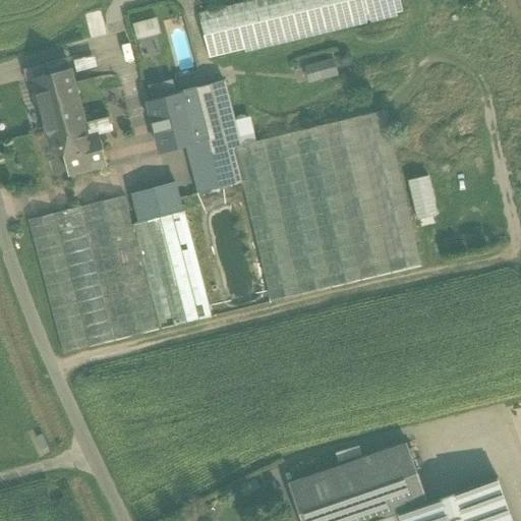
[(398,0),(248,0),(197,12),(210,58),(402,12),(398,0)]
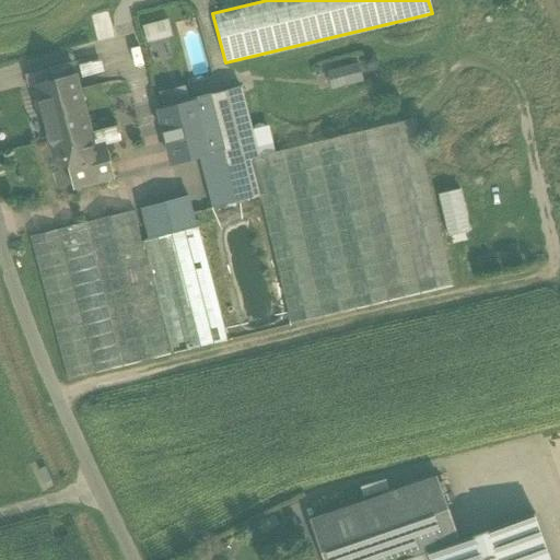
[(147,39),(174,35),(171,18),(144,22),(147,39)]
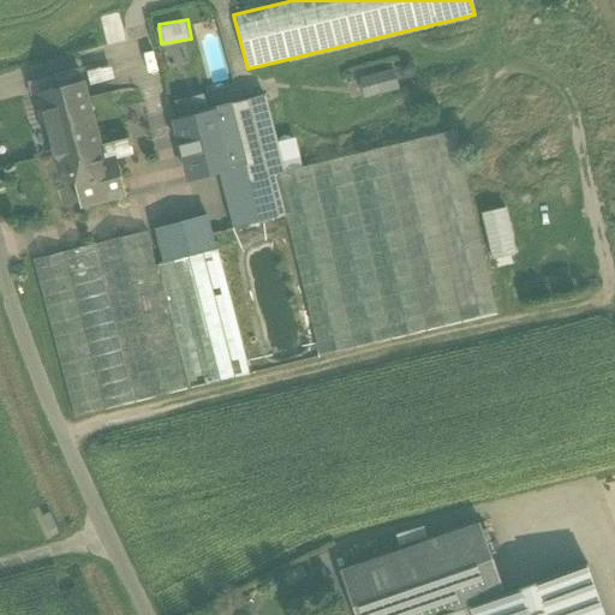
[(111,64),(79,72),(82,83),(83,85),(114,77),(111,64)]
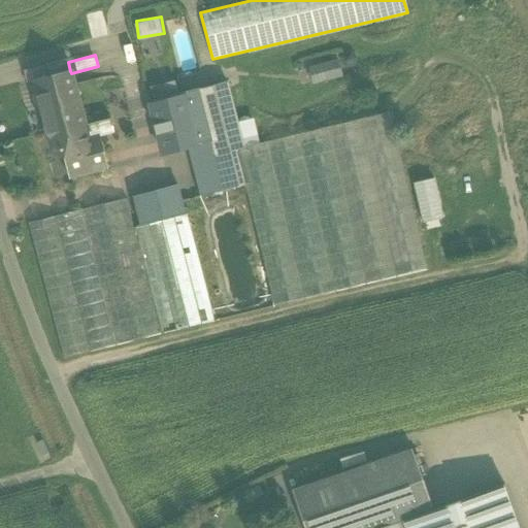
[(67,59),(43,65),(46,77),(70,71),(68,62),(67,59)]
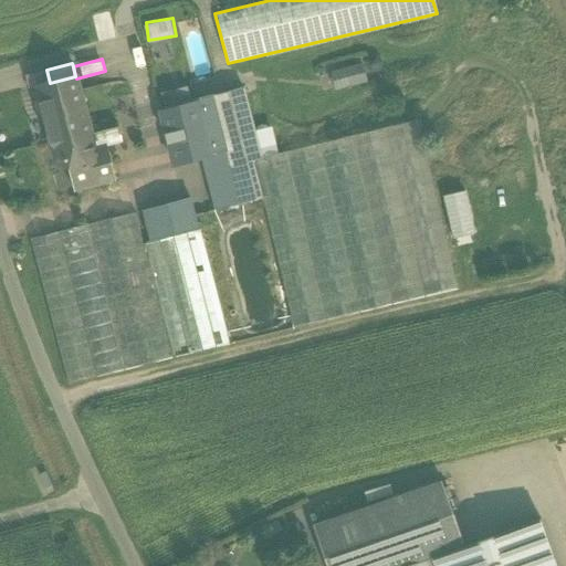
[(362,66),(333,73),(336,88),(365,81),(362,66)]
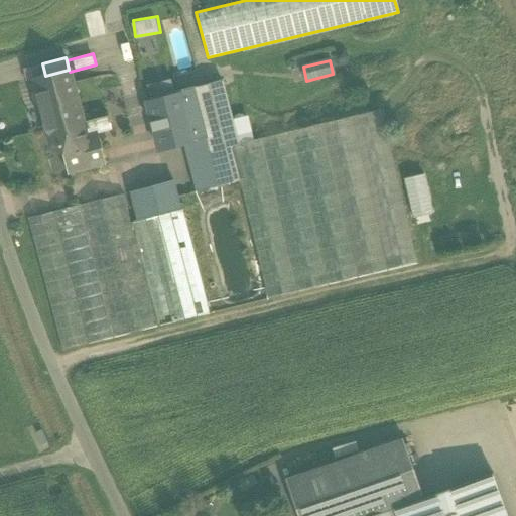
[(42,63),(22,69),(25,81),(33,79),(45,76),(42,63)]
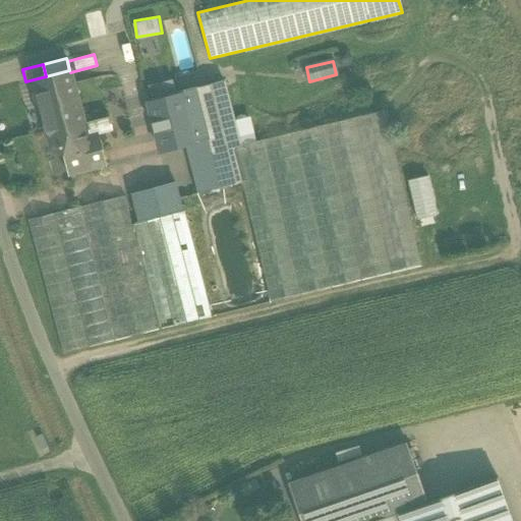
[(46,76),(34,79),(52,148),(61,146),(68,174),(106,165),(99,134),(113,131),(109,117),(83,123),(70,72),(69,70),(46,76)]
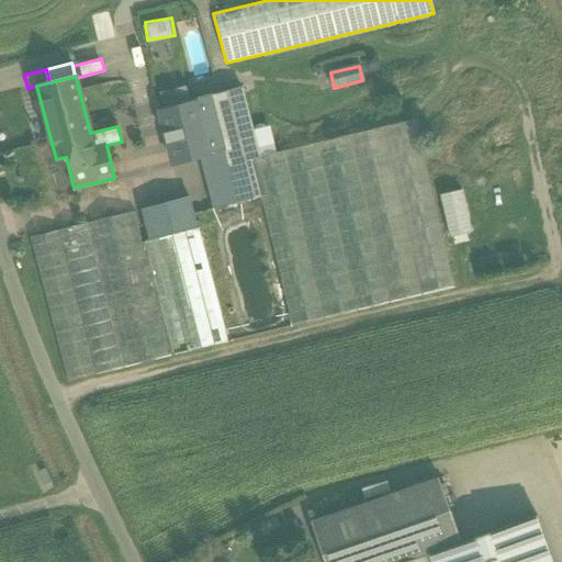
[(242,87),(212,94),(226,149),(239,202),(260,197),(251,158),(260,156),(253,128),(242,87)]
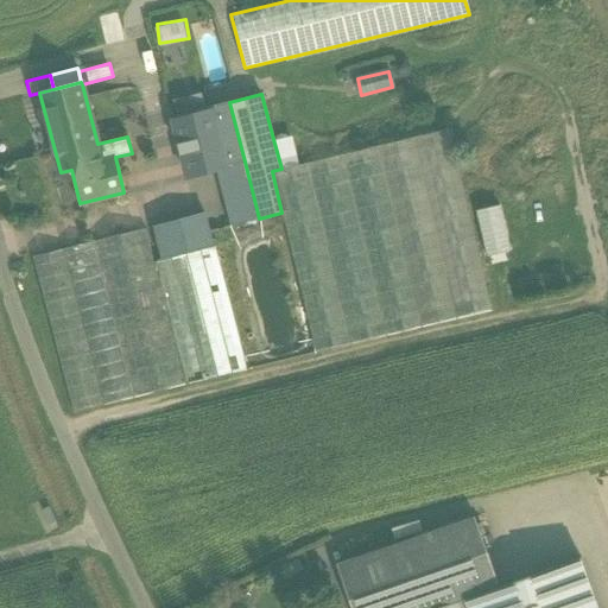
[(209,112),(173,121),(188,176),(217,168),(245,162),(229,102),(208,108),(209,112)]
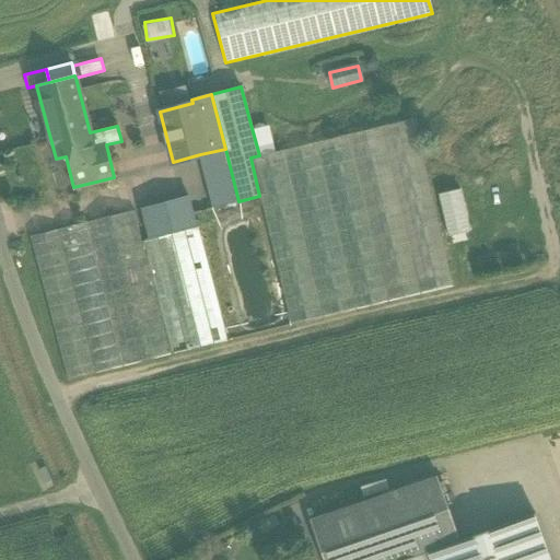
[(259,155),(251,158),(259,196),(290,325),(453,286),(413,119),(273,152),(259,155)]
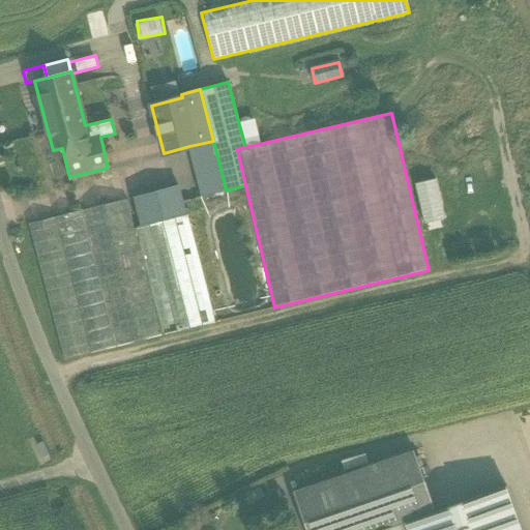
[(252,118),(238,121),(245,147),(259,144),(252,118)]
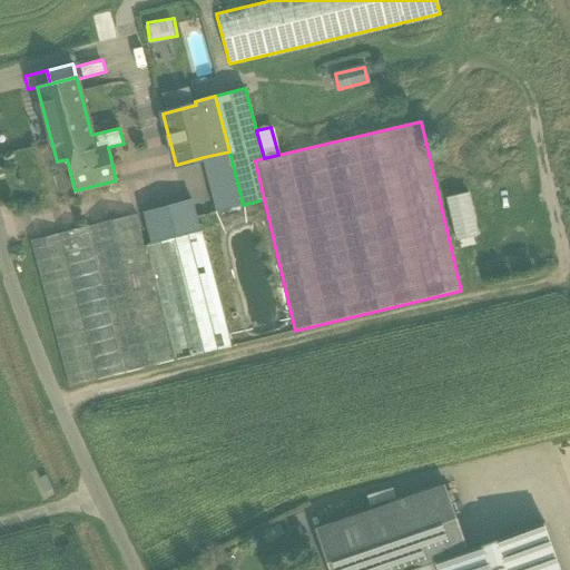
[(229,151),(204,157),(217,212),(243,205),(229,151)]
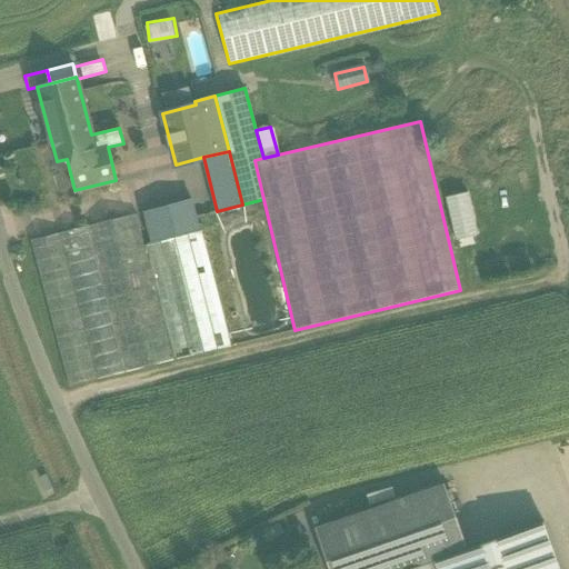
[(456,237),(479,231),(469,189),(445,195),(456,237)]
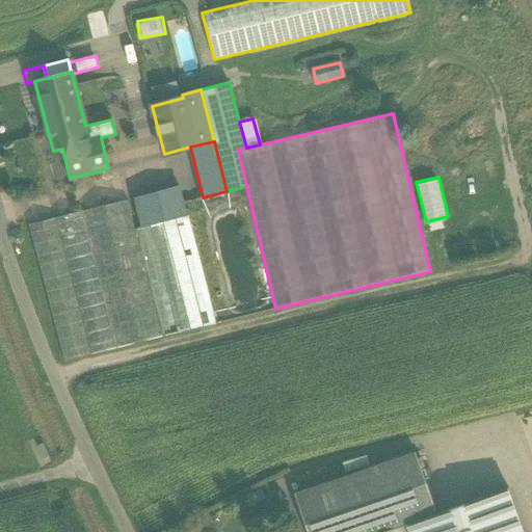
[(179,186),(133,197),(138,217),(136,217),(166,335),(216,323),(186,205),(184,206),(179,186)]
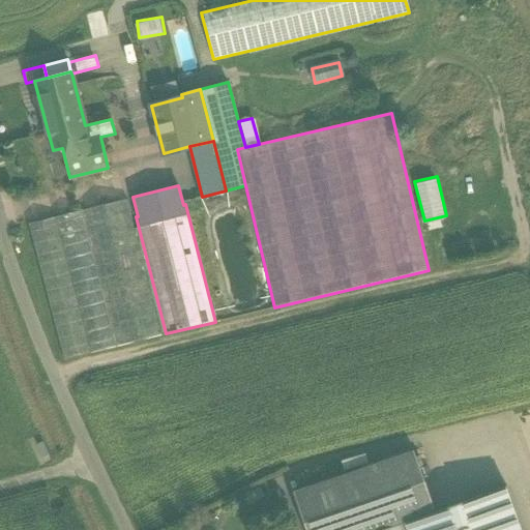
[(163,334),(127,199),(81,210),(116,346),(163,334)]
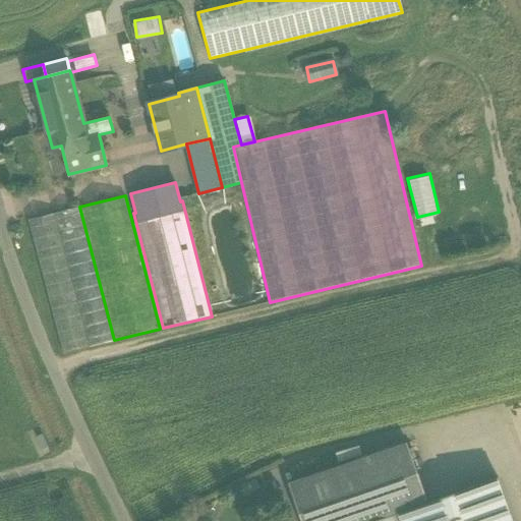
[(209,208),(204,217),(224,299),(235,305),(255,299),(258,291),(238,207),(230,203),(209,208)]
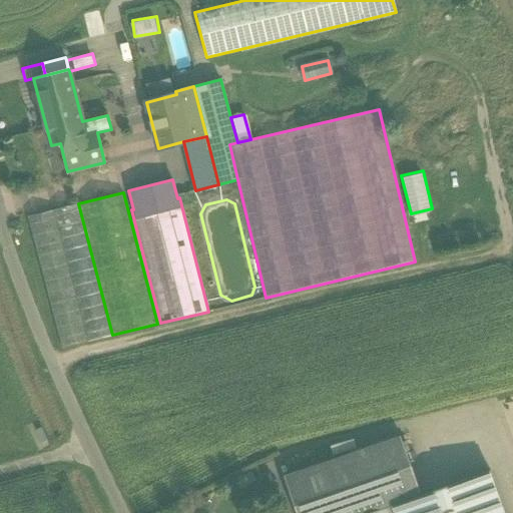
[(78,203),(53,209),(87,342),(112,335),(78,203)]
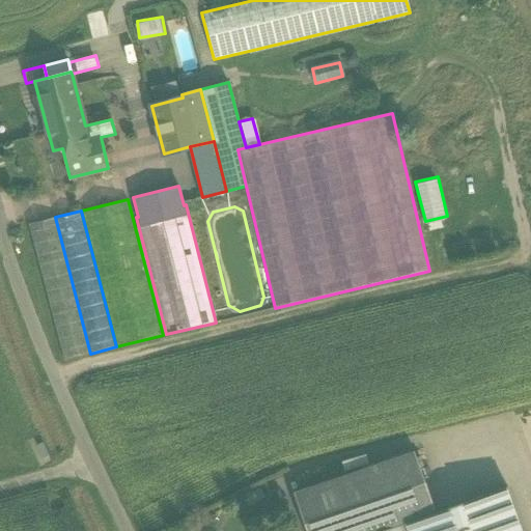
[(90,354),(55,217),(28,224),(63,360),(90,354)]
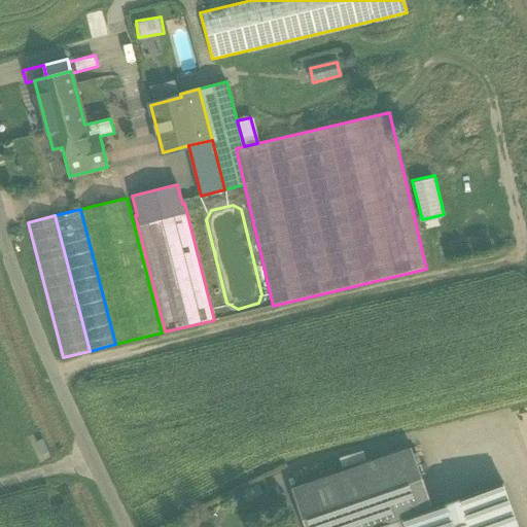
[(411,448),(291,489),(304,526),(376,526),(400,519),(431,507),(411,448)]
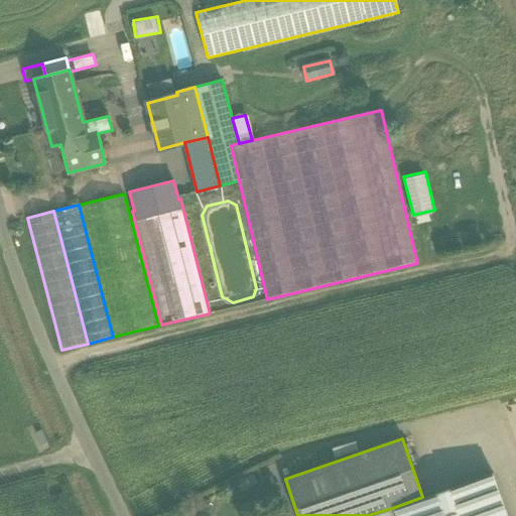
[(422,497),(392,508),(394,515),(507,515),(493,473),(422,497)]
